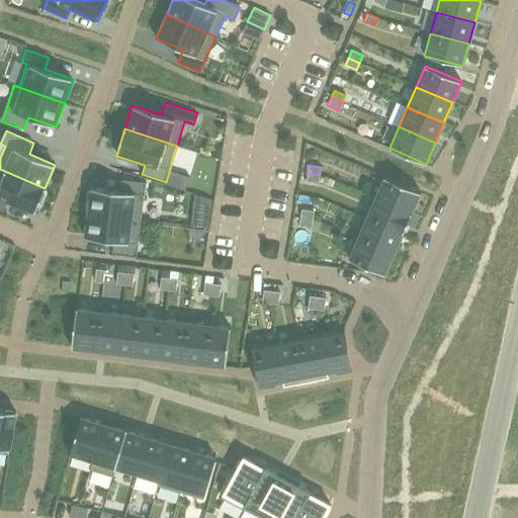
[(0,209),(4,211),(9,199),(36,211),(46,189),(45,188),(0,169),(0,209)]
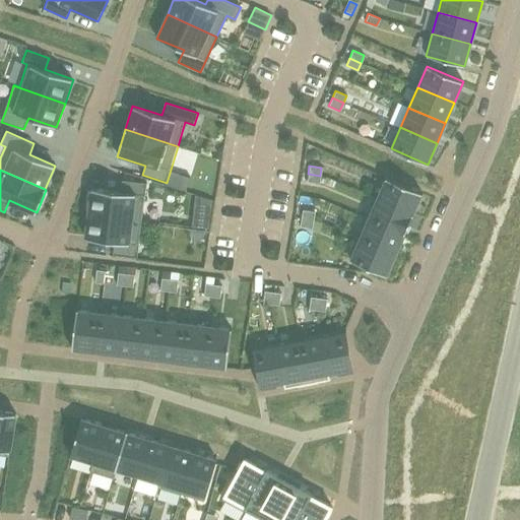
[(308,174),(307,182),(319,184),(320,176),(308,174)]
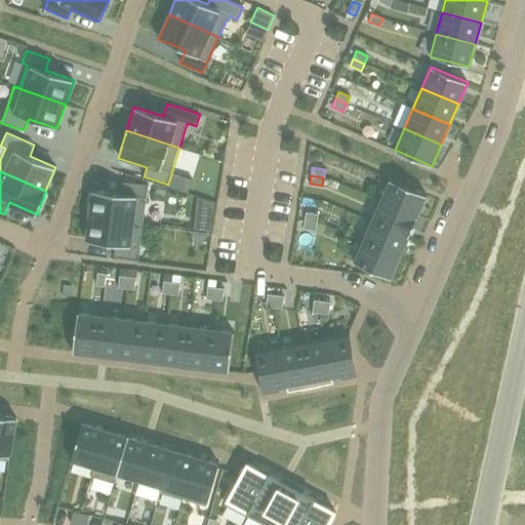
[(390,179),(380,201),(417,216),(427,196),(390,179)]
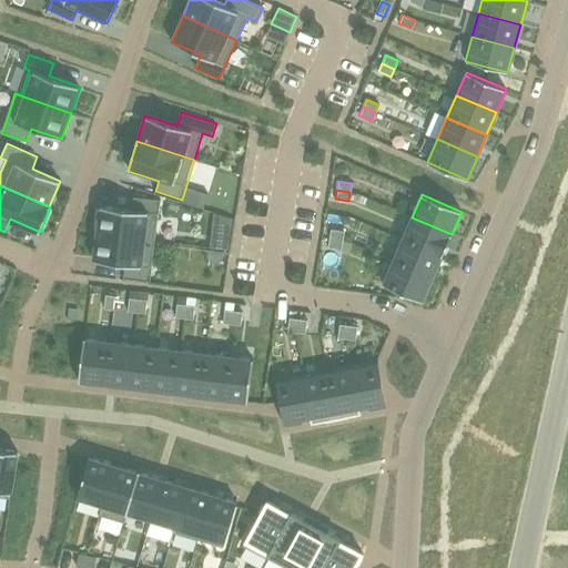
[(101,206),(98,233),(155,241),(158,214),(160,200),(125,195),(123,210),(101,206)]
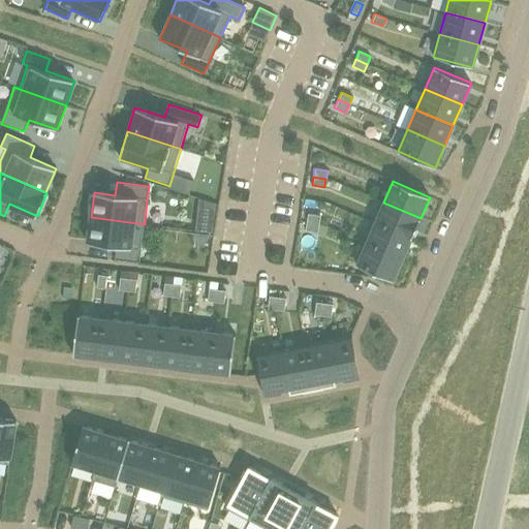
[(383,203),(375,223),(412,239),(421,218),(383,203)]
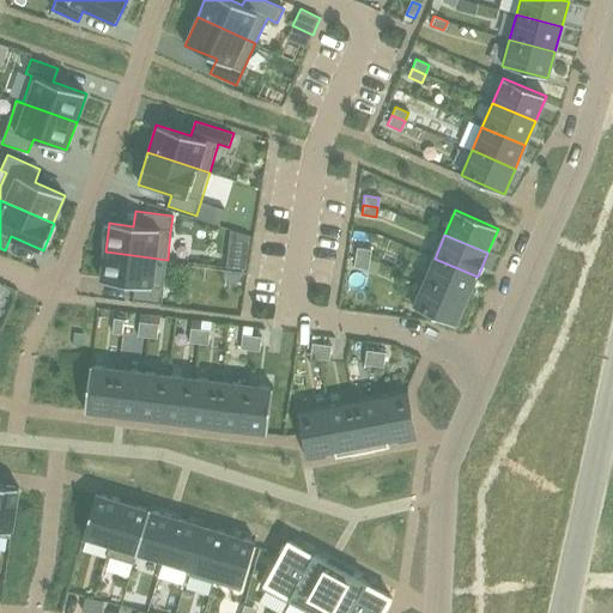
[(356,248),(354,258),(369,260),(370,250),(356,248)]
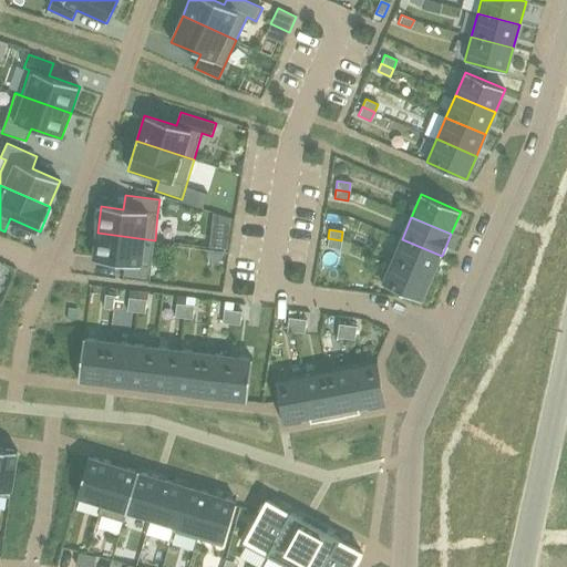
[(98,233),(94,260),(125,265),(123,278),(151,281),(155,240),(98,233)]
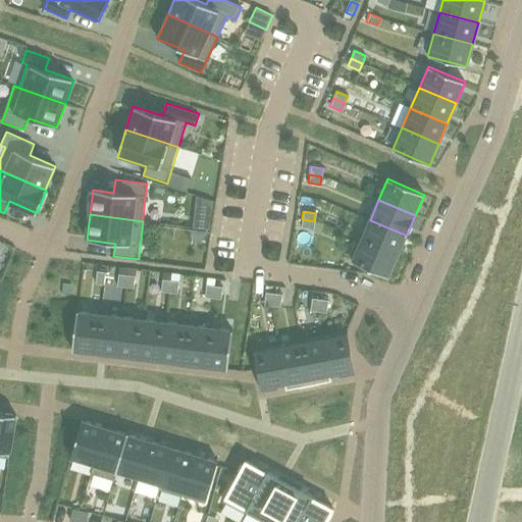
[(302,219),(301,227),(313,229),(314,221),(302,219)]
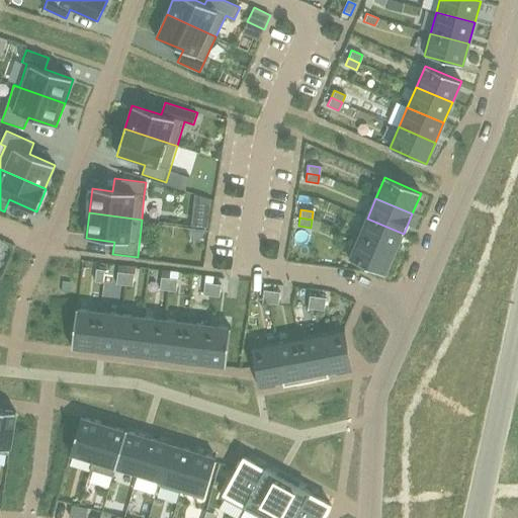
[(367,219),(358,239),(395,254),(404,234),(367,219)]
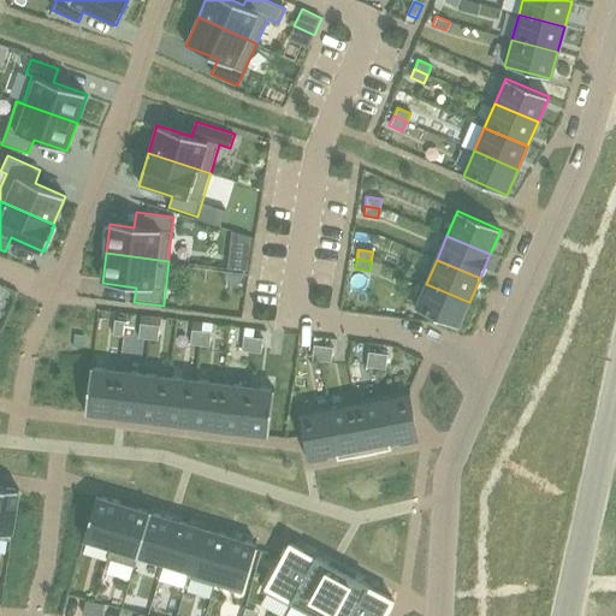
[(426,284),(415,308),(458,327),(469,302),(426,284)]
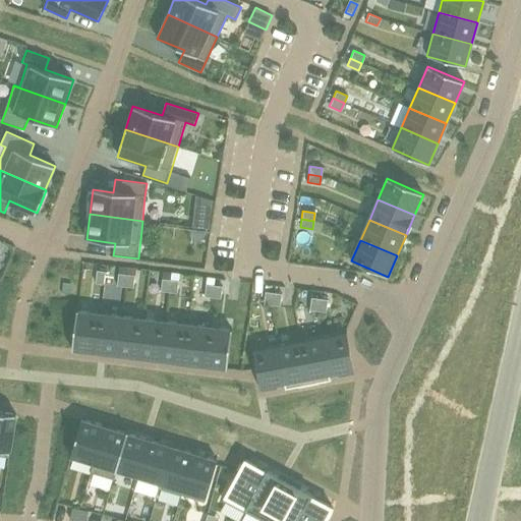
[(98,270),(96,282),(104,283),(106,271),(98,270)]
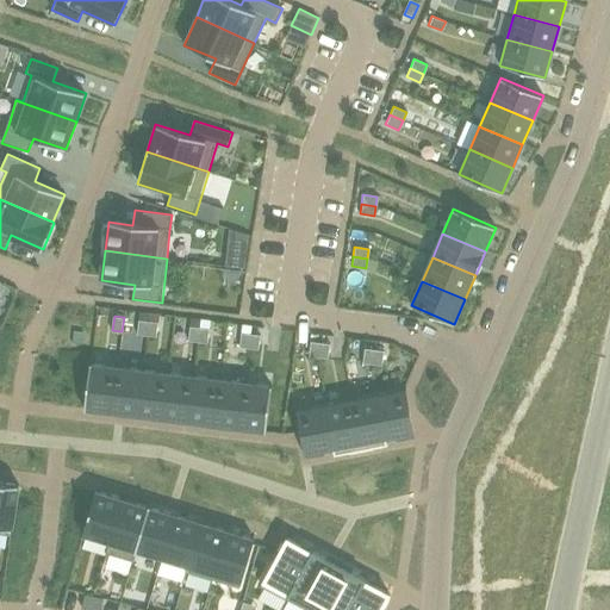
[(139,319),(138,334),(148,335),(149,321),(139,319)]
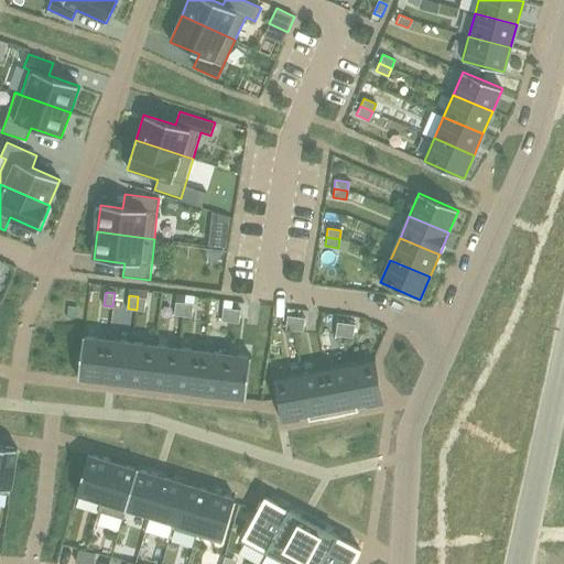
[(138,296),(137,310),(145,310),(147,297),(138,296)]
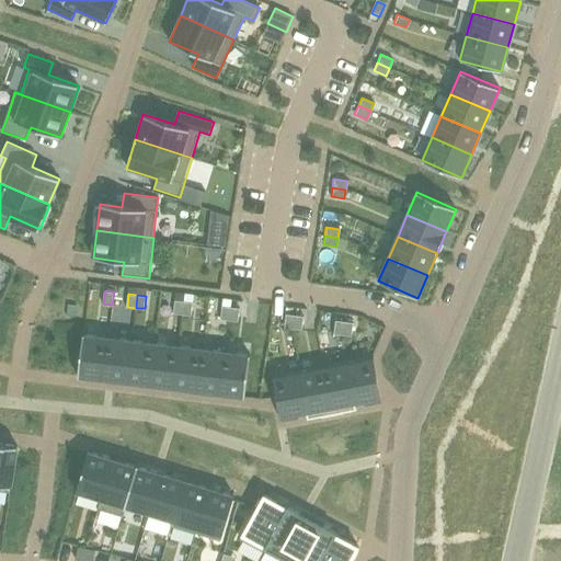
[(175,299),(174,312),(182,313),(184,300),(175,299)]
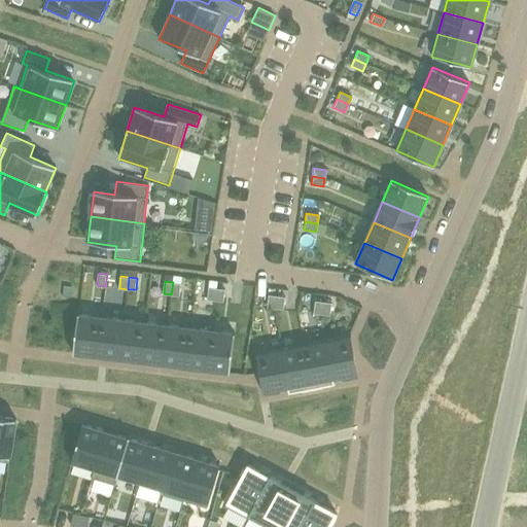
[(173,282),(171,294),(179,295),(181,283),(173,282)]
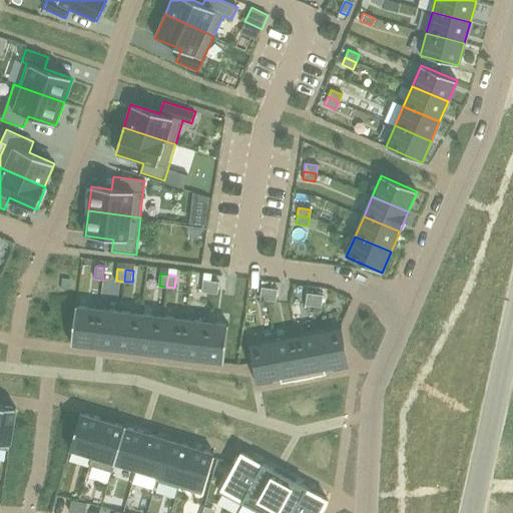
[(203,279),(201,291),(209,292),(211,280),(203,279)]
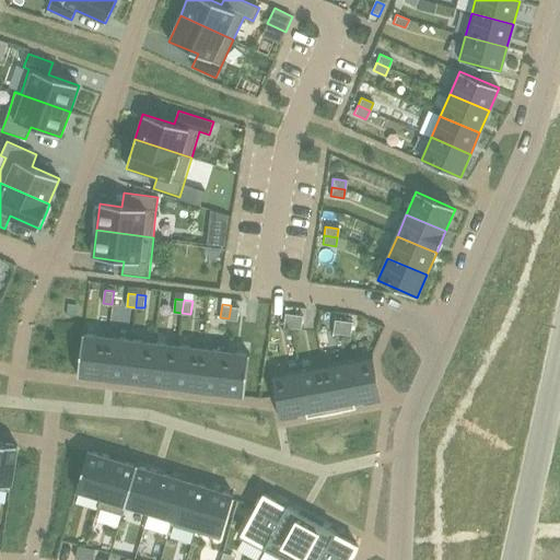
[(231,305),(229,318),(237,319),(240,306),(231,305)]
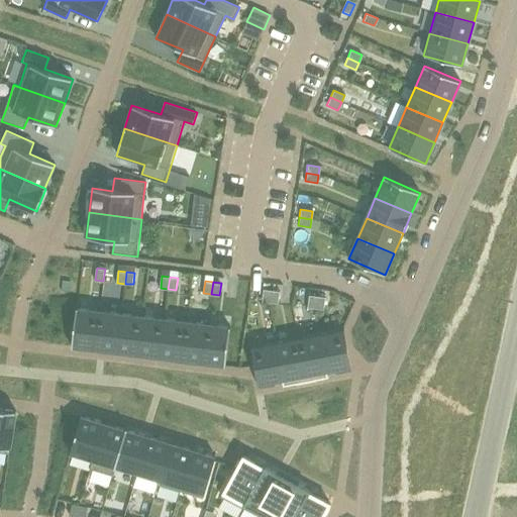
[(264,289),(263,301),(271,302),(272,290),(264,289)]
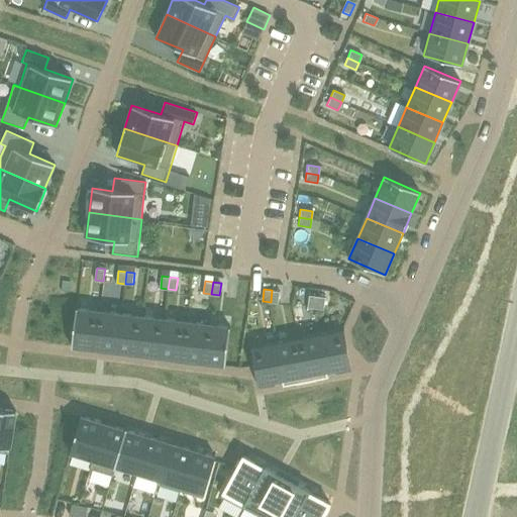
[(272,290),(271,302),(279,303),(280,291),(272,290)]
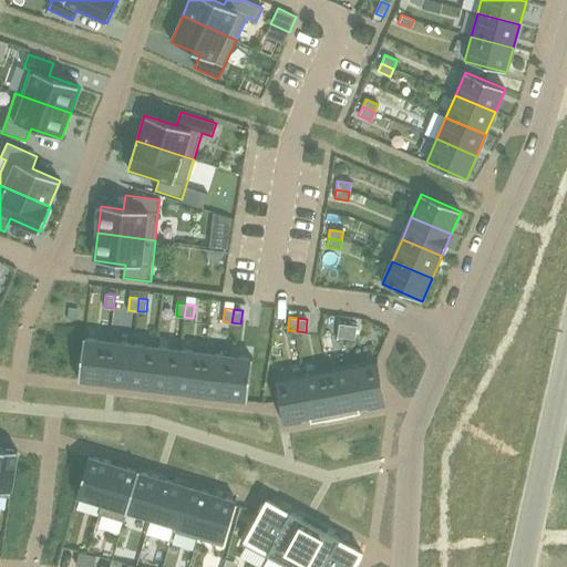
[(339,322),(338,336),(347,337),(348,323),(339,322)]
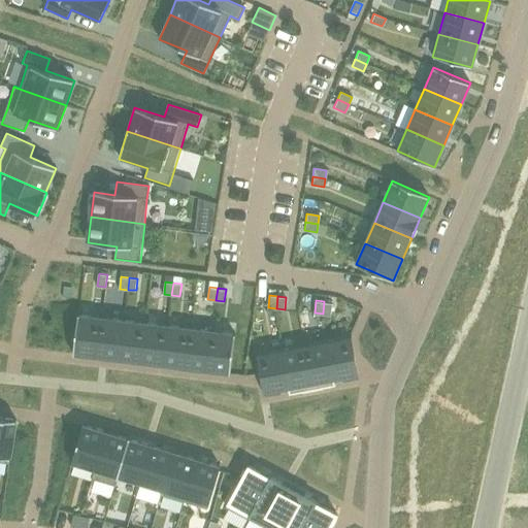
[(324,301),(323,314),(331,315),(332,302),(324,301)]
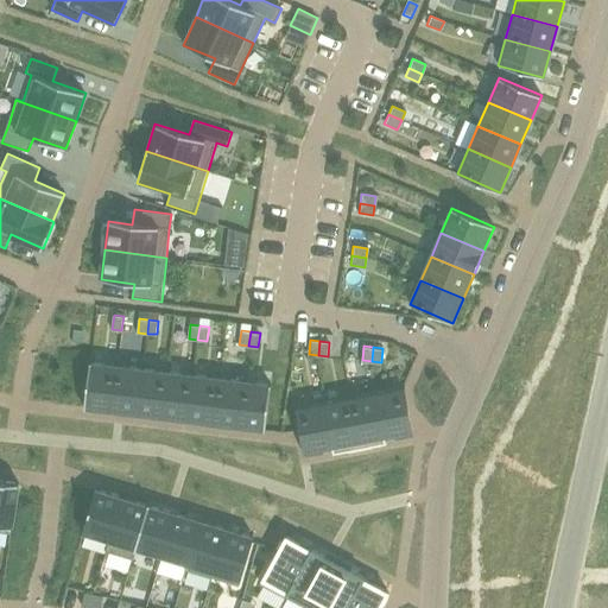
[(90,362),(84,409),(112,411),(116,366),(90,362)]
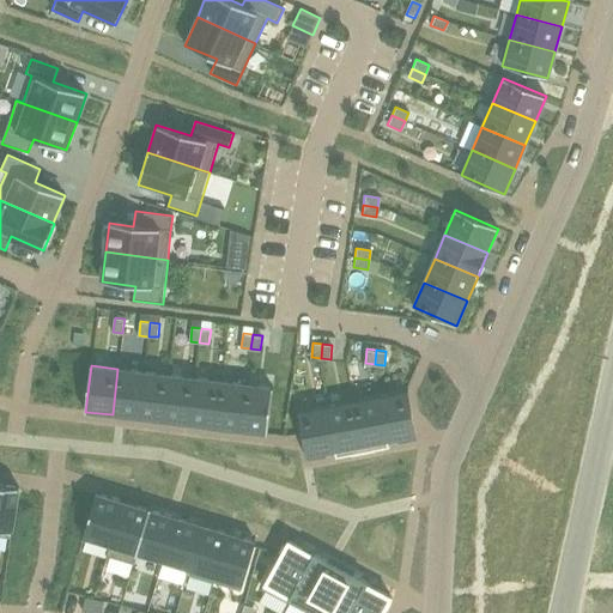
[(117,369),(113,414),(138,418),(144,371),(117,369)]
